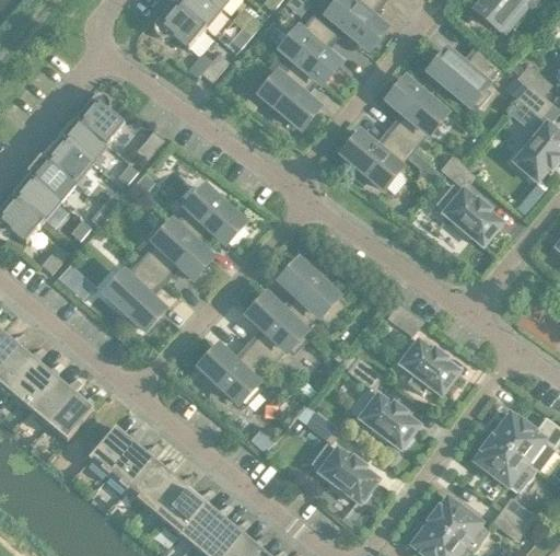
[(206,29),(221,10),(209,0),(175,0),(174,1),(206,29)]
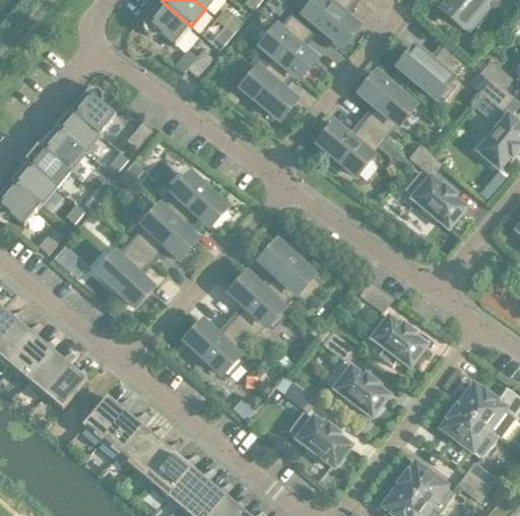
[(194,0),(205,9),(212,0),(194,0)]
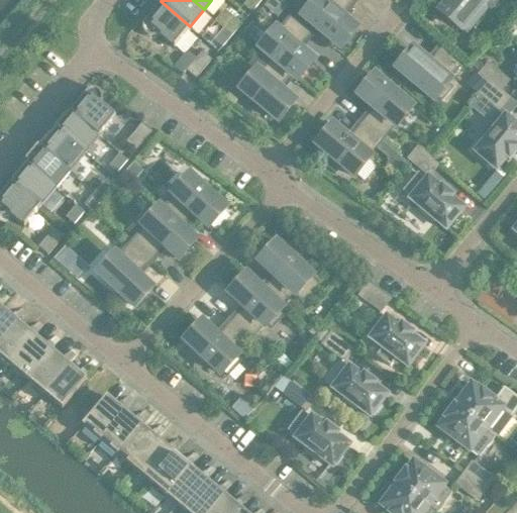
[(244,0),(243,2),(251,9),(259,0),(244,0)]
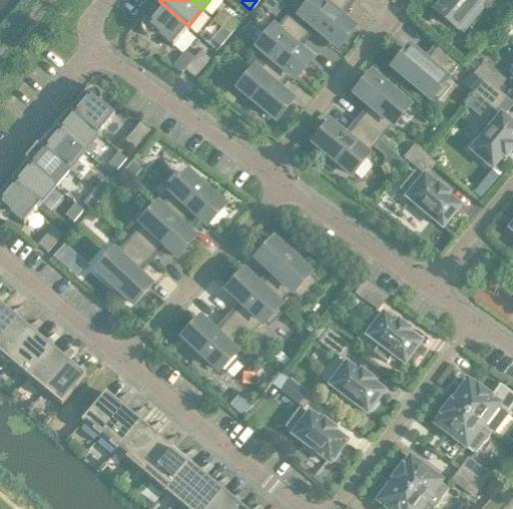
[(313,0),(301,14),(337,44),(352,26),(338,14),(349,0),(313,0)]
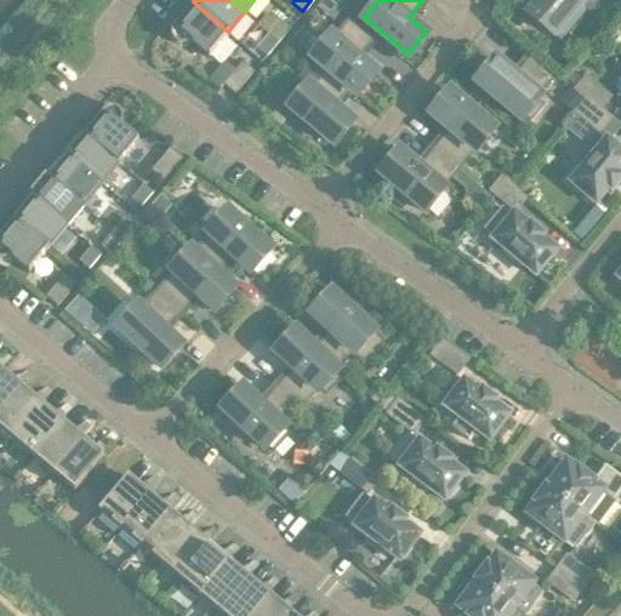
[(557,35),(586,0),(533,0),(525,9),(557,35)]
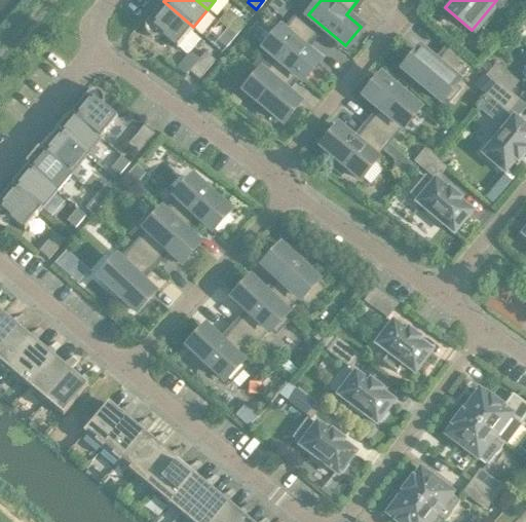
[(163,1),(147,21),(146,22),(145,24),(145,26),(145,28),(146,30),(146,32),(148,34),(150,35),(151,36),(153,36),(156,36),(158,35),(159,34),(161,33),(177,46),(193,27),(163,1)]
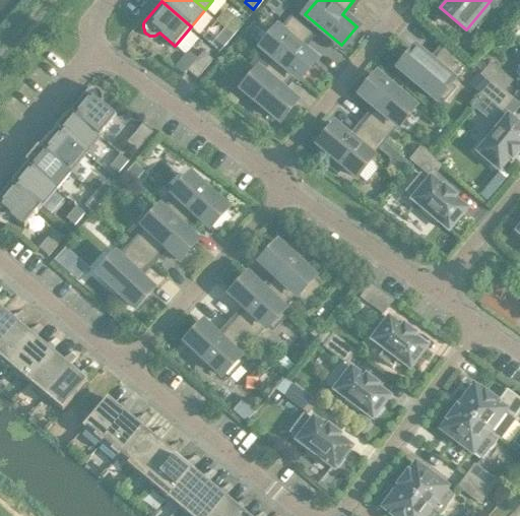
[(273,56),(293,73),(299,77),(314,59),(300,46),(313,30),(291,12),(262,47),(273,56)]
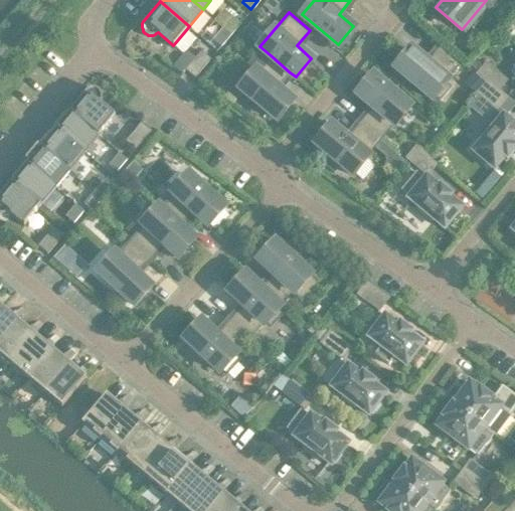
[(222,25),(230,32),(240,21),(232,13),(222,25)]
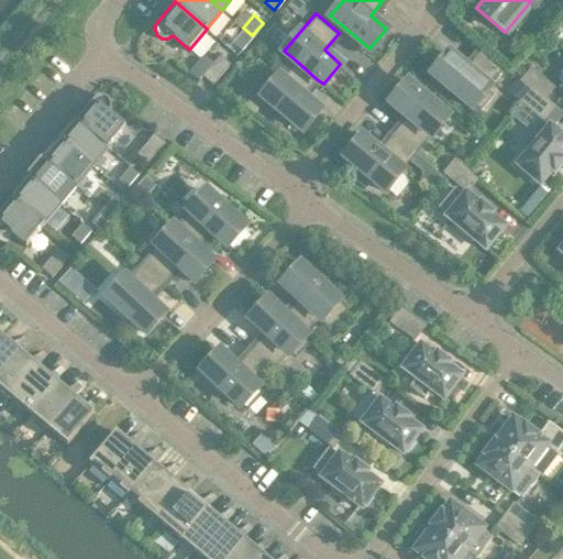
[(252,35),(243,28),(232,41),(242,48),(252,35)]
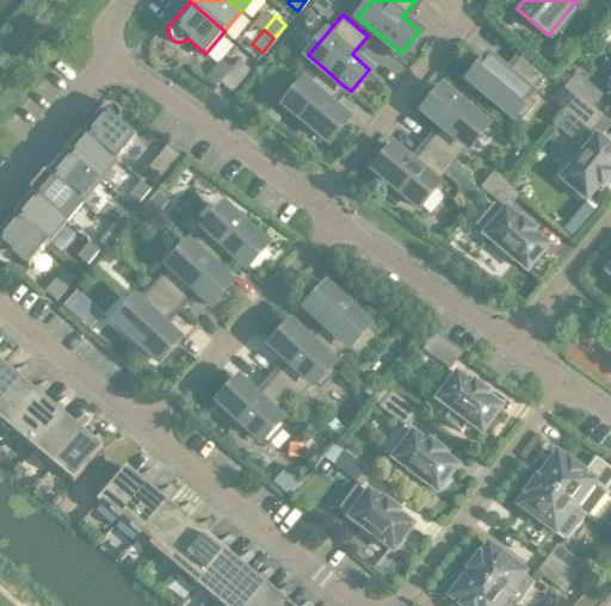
[(522,53),(506,72),(488,57),(470,79),(512,115),(516,111),(522,116),(534,101),(528,96),(547,74),(522,53)]
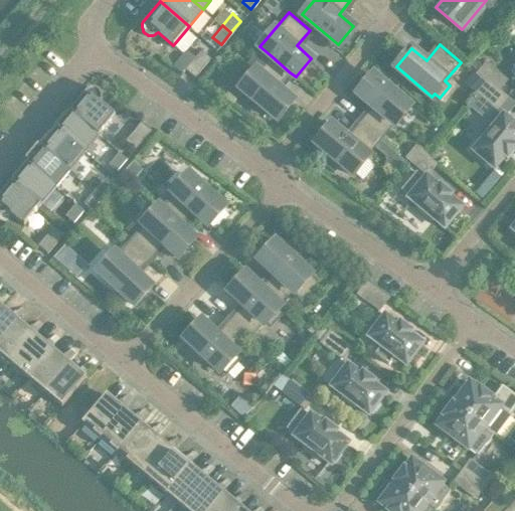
[(195,75),(210,56),(201,48),(185,67),(195,75)]
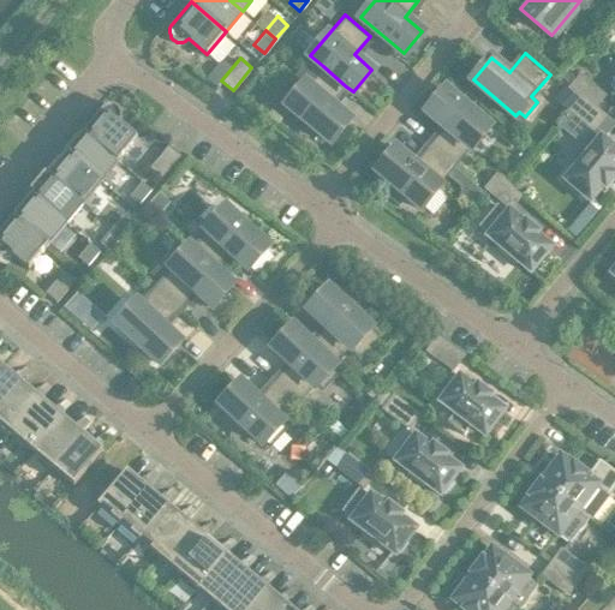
[(346,87),(323,66),(308,84),(306,83),(303,87),(298,82),(285,96),(291,101),(288,105),(330,141),(350,119),(332,103),(346,87)]
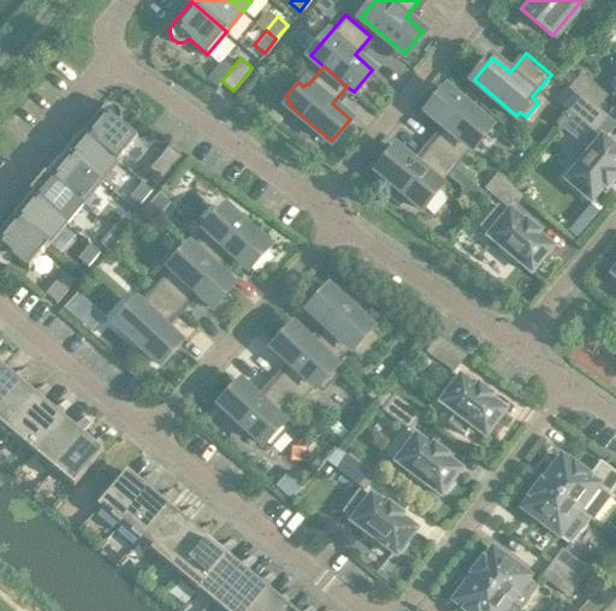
[(572,85),(594,105),(604,93),(581,73),(572,85)]
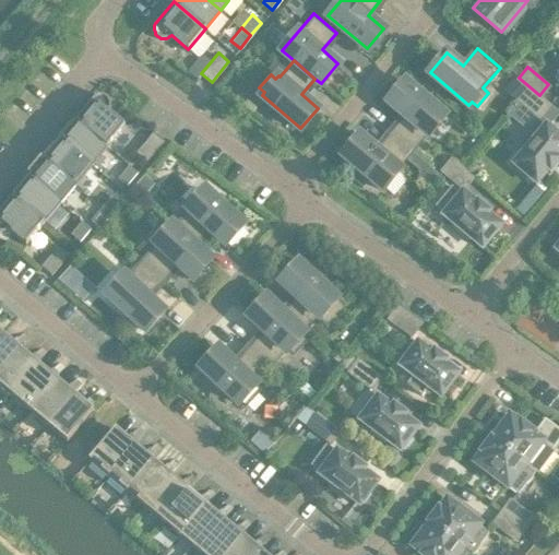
[(539,95),(519,78),(528,86),(520,97),(540,115),(550,104),(539,95)]
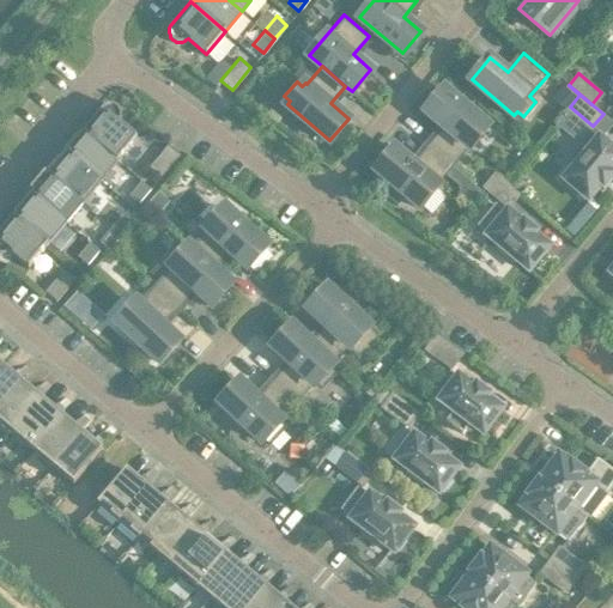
[(429,144),(451,164),(467,145),(468,146),(487,125),(444,89),(426,110),(443,126),(429,144)]
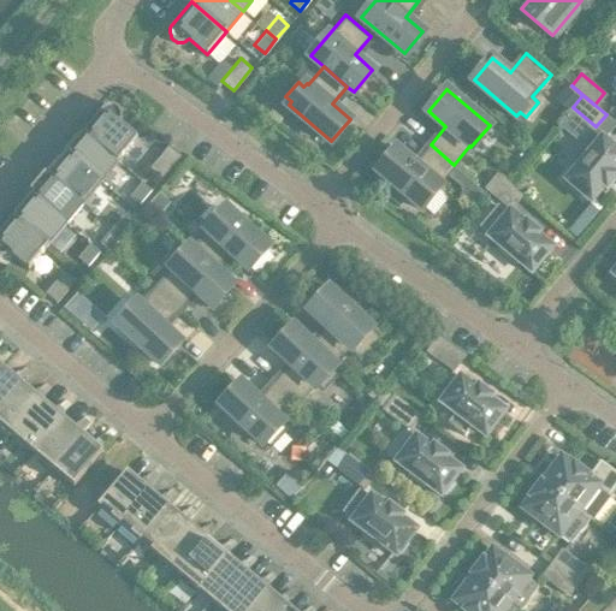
[(137,137),(119,122),(120,120),(120,118),(122,116),(122,113),(120,111),(120,108),(118,107),(117,105),(114,105),(112,104),(110,104),(107,105),(105,106),(102,107),(83,130),(118,160),(137,137)]
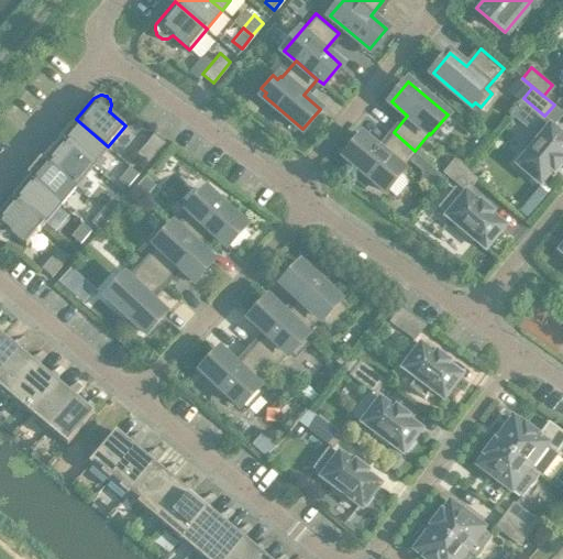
[(76,119),(61,138),(92,164),(108,146),(76,119)]
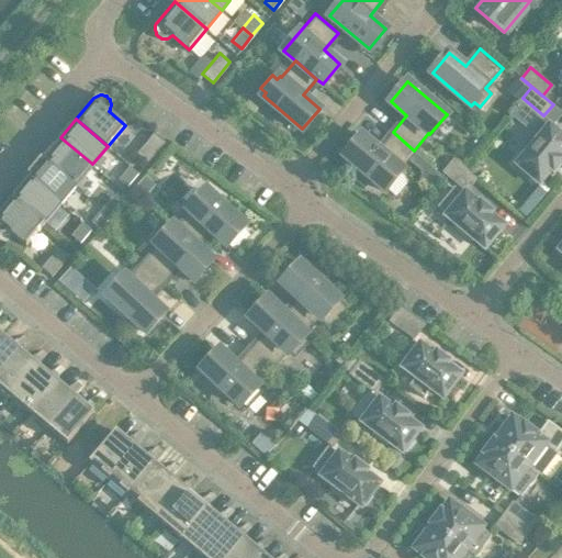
[(517,163),(523,167),(525,169),(529,173),(535,177),(539,181),(550,168),(553,171),(561,159),(561,156),(561,155),(561,153),(561,134),(549,124),(540,136),(536,133),(523,147),(527,151),(517,163)]
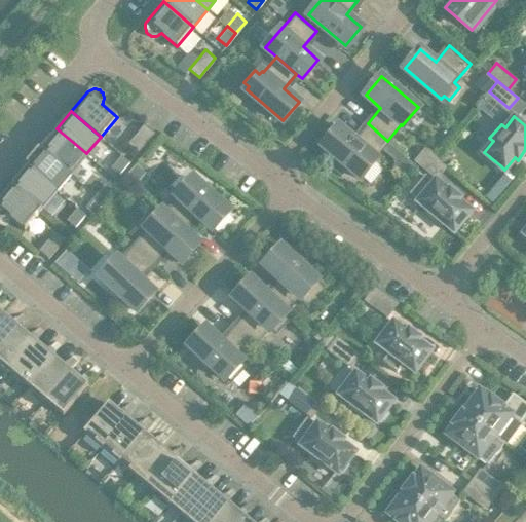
[(154,131),(144,122),(127,142),(138,150),(154,131)]
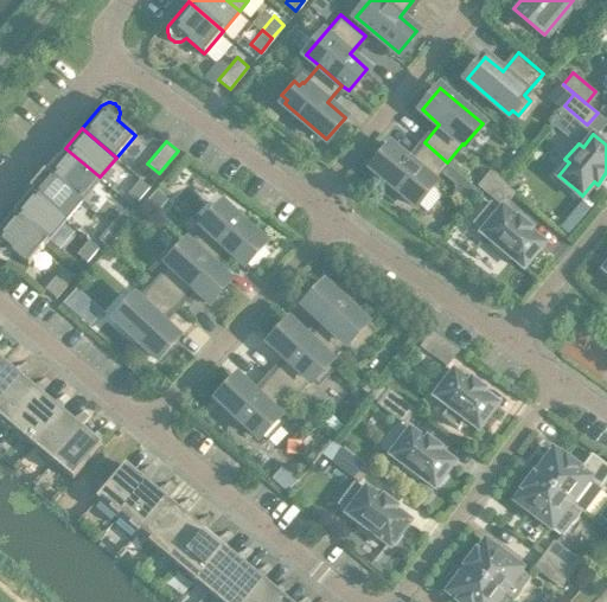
[(447,162),(425,142),(409,160),(391,146),(374,168),(415,203),(434,181),(432,180),(447,162)]
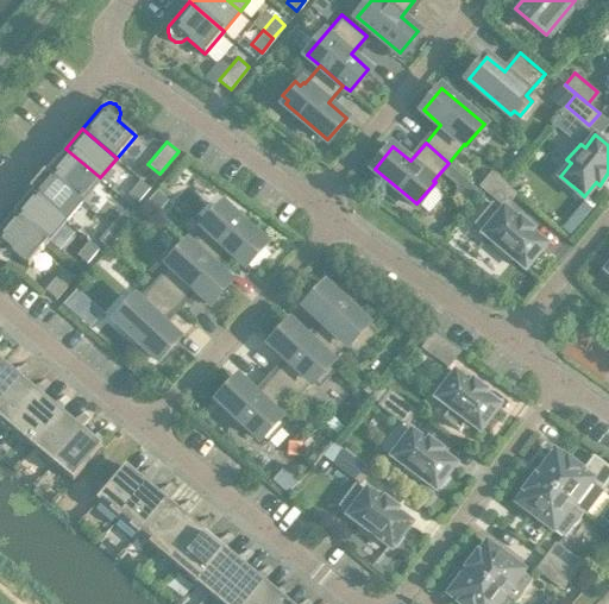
[(66,149),(48,171),(82,200),(100,177),(66,149)]
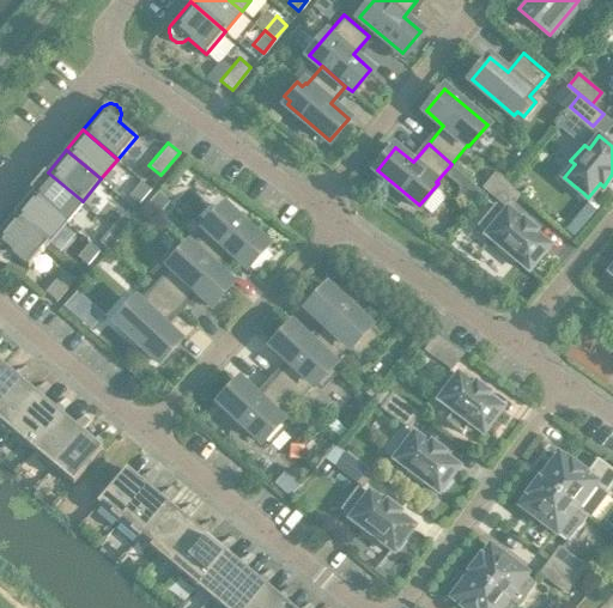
[(48,172),(31,192),(66,220),(83,201),(48,172)]
